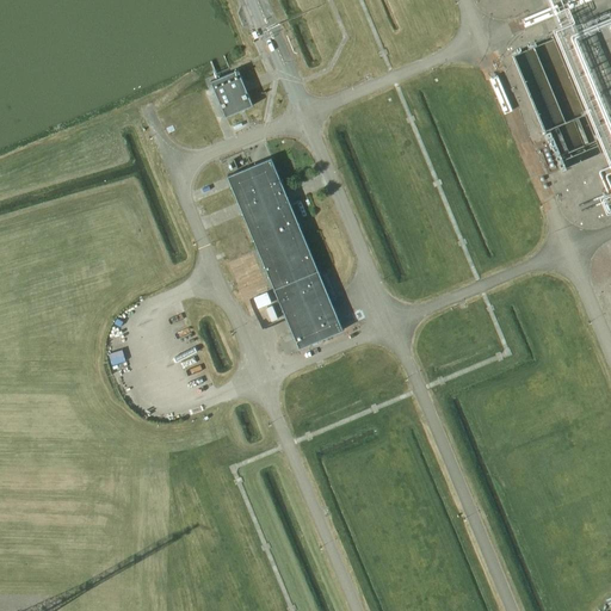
[(211,81),(226,116),(253,105),(239,69),(211,81)]
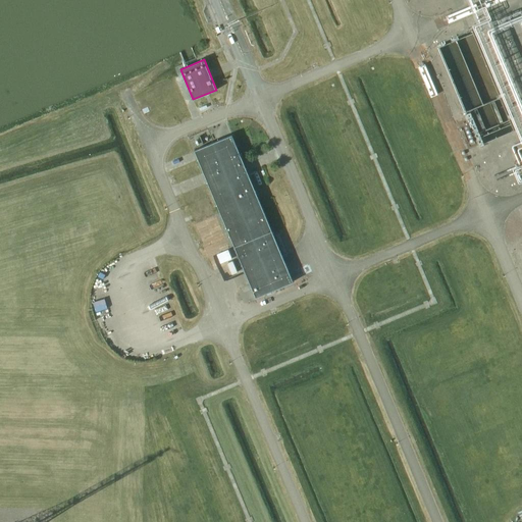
[(521,109),(521,91),(512,63),(505,65),(508,74),(506,75),(519,111),(521,109)]
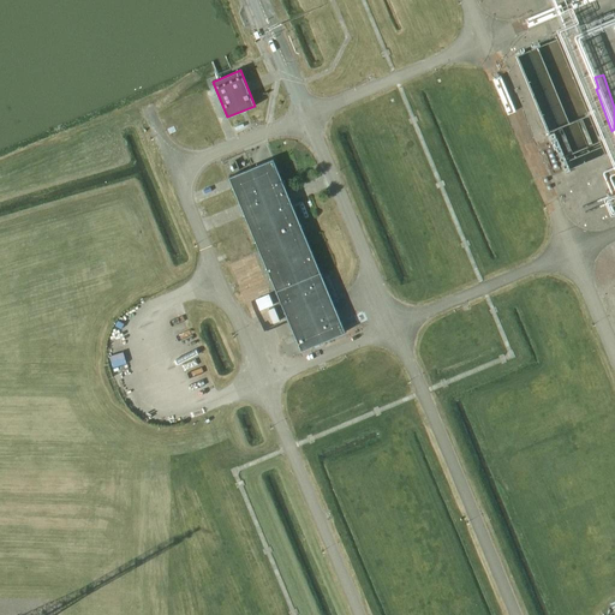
[(274,159),(230,178),(302,350),(345,332),(274,159)]
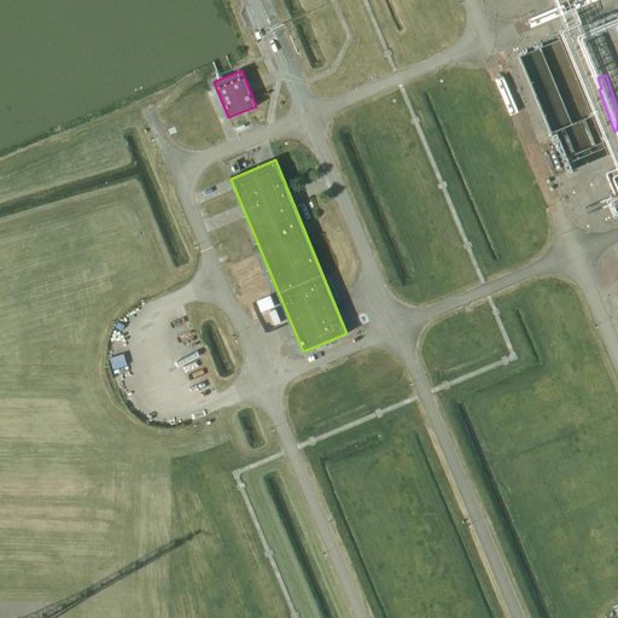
[(243,252),(257,248),(249,226),(235,232),(243,252)]
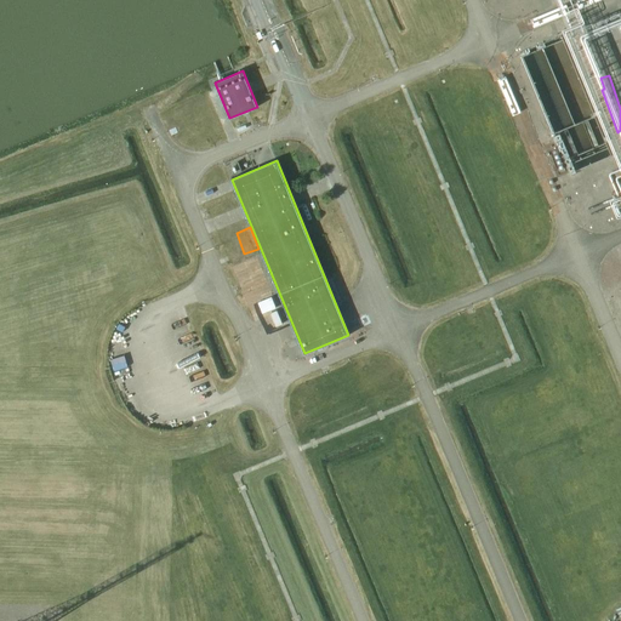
[(249,307),(278,296),(262,255),(234,265),(249,307)]
